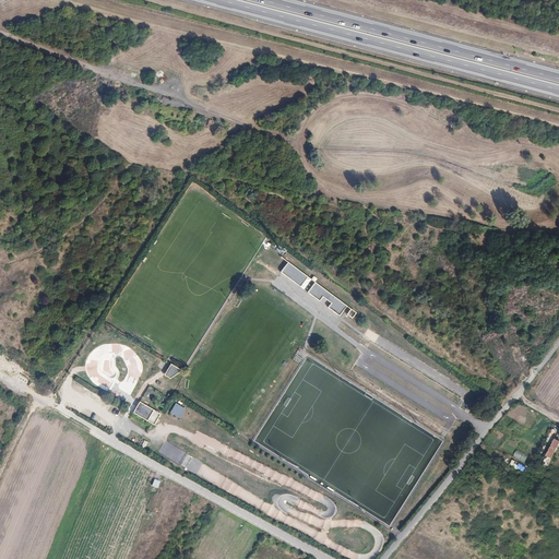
[(287,263),(280,273),(299,287),(307,278),(287,263)]
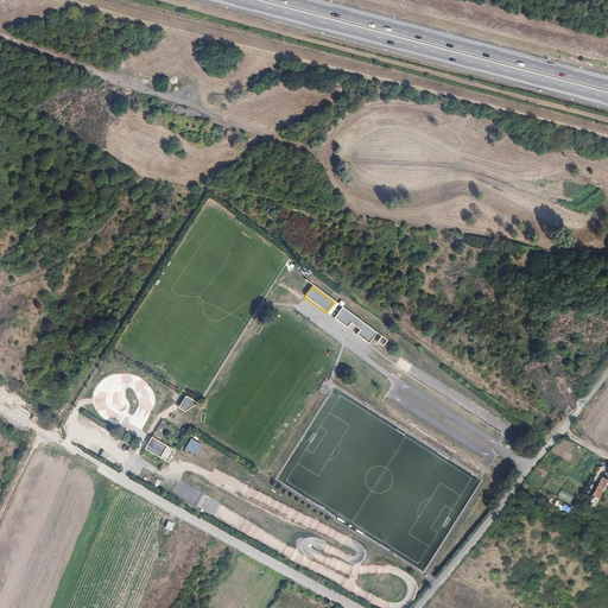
[(377,334),(342,308),(334,318),(347,328),(350,323),(360,330),(356,336),(368,344),(377,334)]
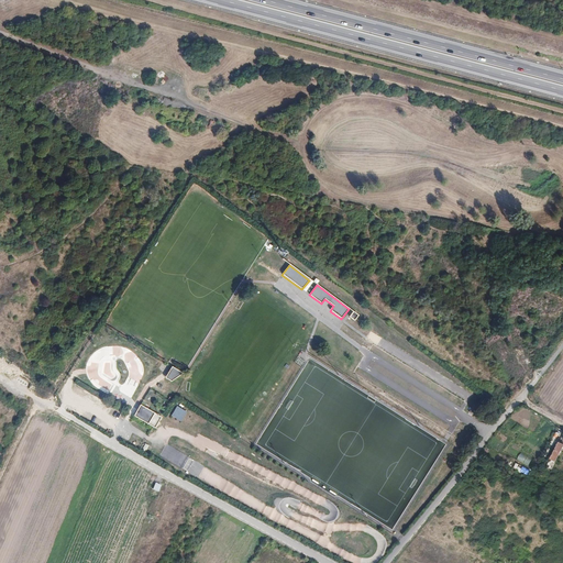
[(349,318),(354,321),(359,316),(353,312),(349,318)]
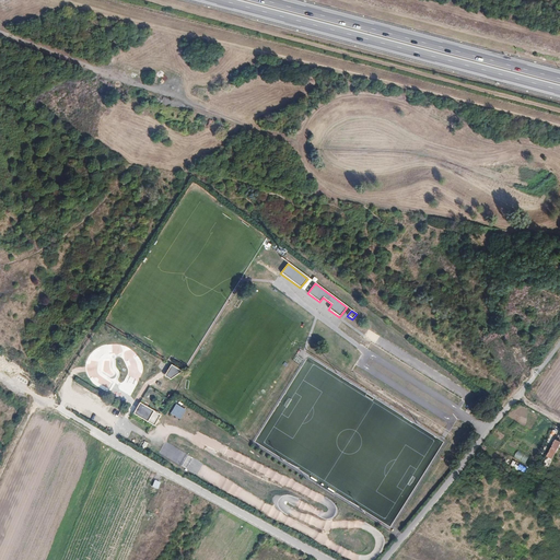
[(170,365),(164,376),(173,381),(178,369),(170,365)]
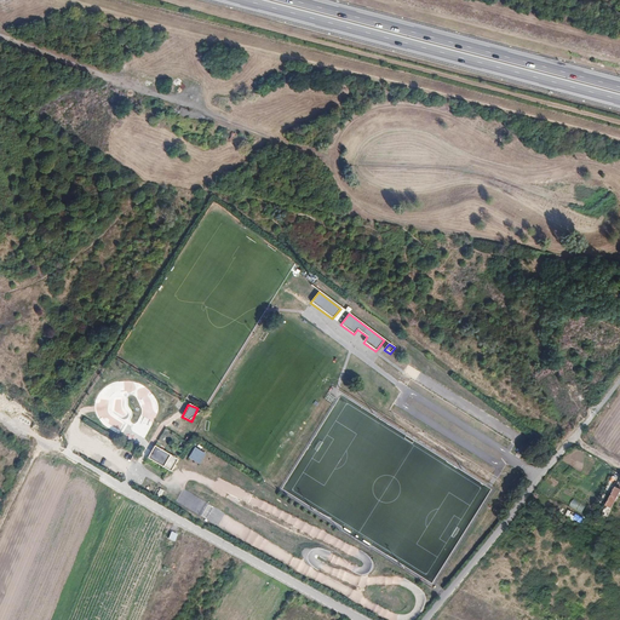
[(154,445),(147,457),(171,471),(178,458),(154,445)]
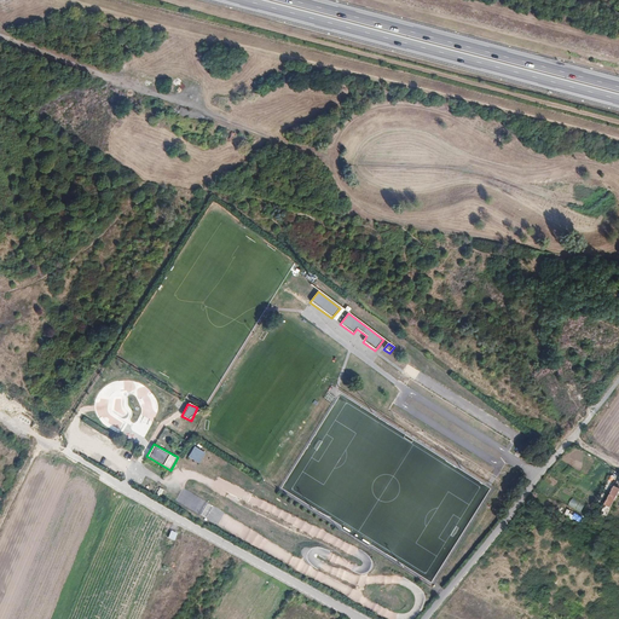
[(200,463),(204,452),(194,446),(187,458),(200,463)]
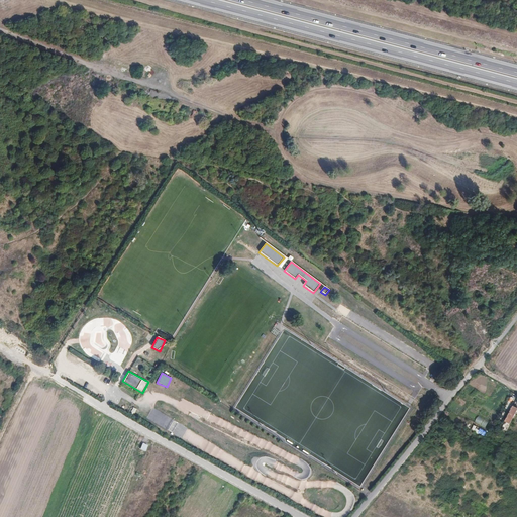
[(508,431),(516,413),(516,402),(504,427),(506,428),(506,429),(507,431),(508,431)]
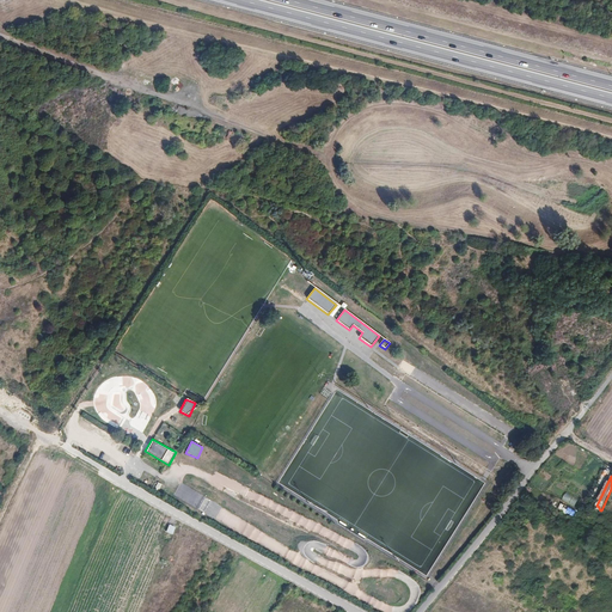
[(574,507),(579,499),(565,491),(562,500),(574,507)]
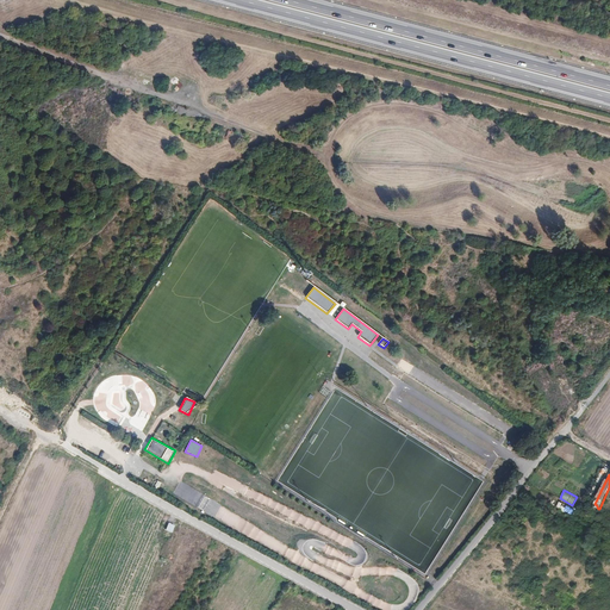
[(168,522),(166,530),(172,533),(175,526),(168,522)]
